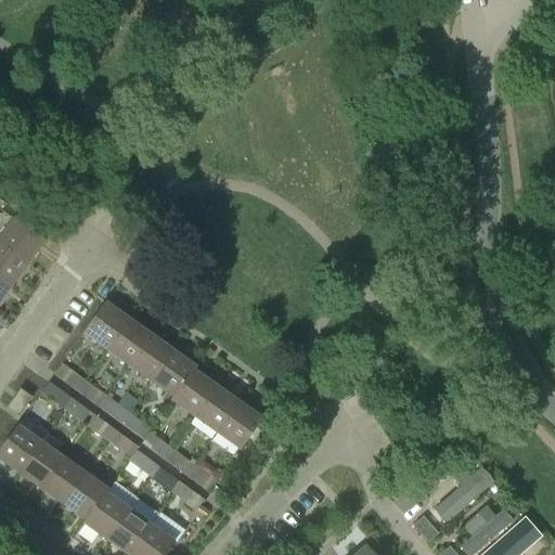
[(12,219),(0,236),(0,244),(28,265),(41,245),(43,242),(12,219)]
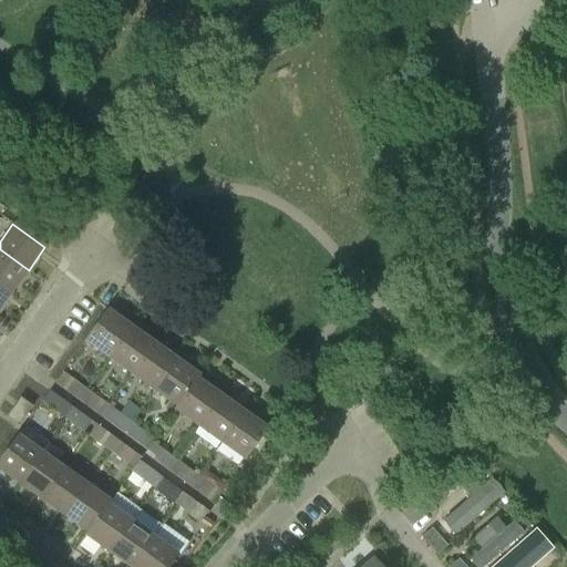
[(29,270),(0,249),(0,284),(12,294),(29,270)]
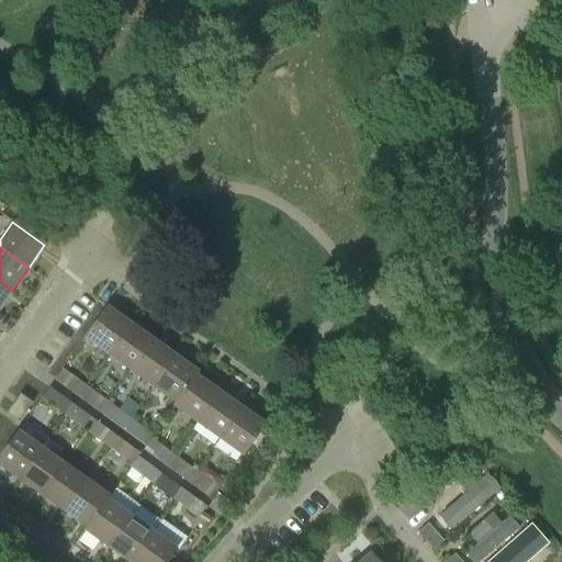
[(0,306),(12,291),(0,281),(0,306)]
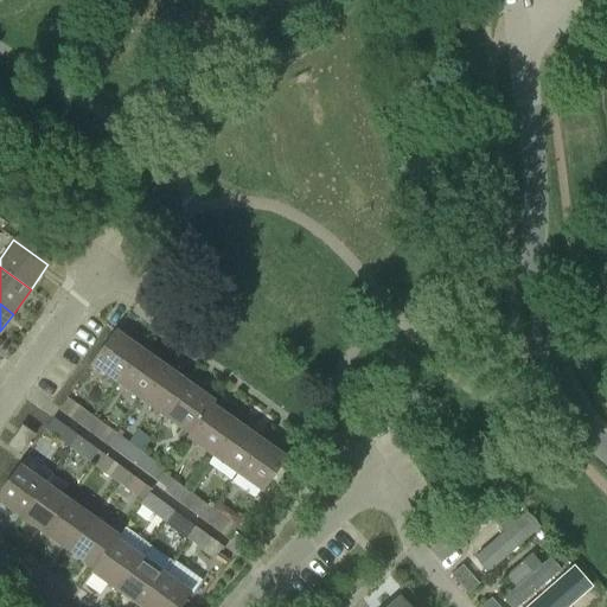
[(91,364),(117,383),(141,349),(115,331),(91,364)]
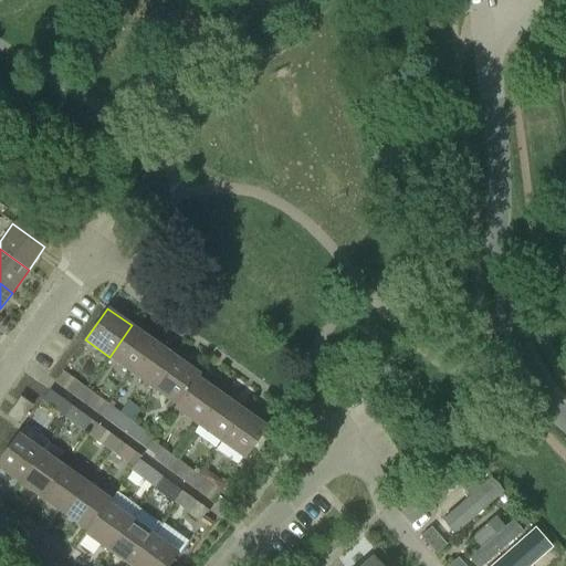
[(132,325),(109,357),(132,374),(155,342),(132,325)]
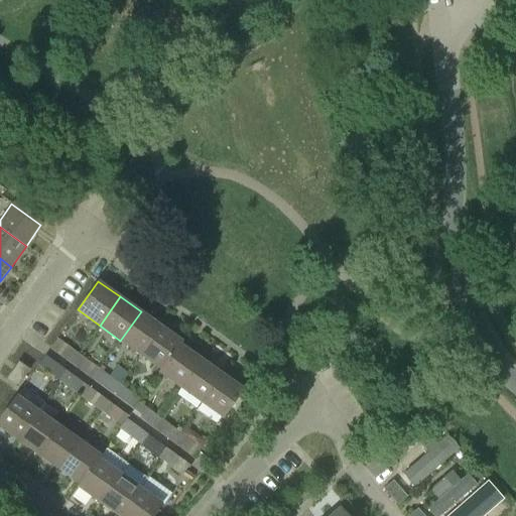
[(141,311),(120,341),(141,355),(161,327),(141,311)]
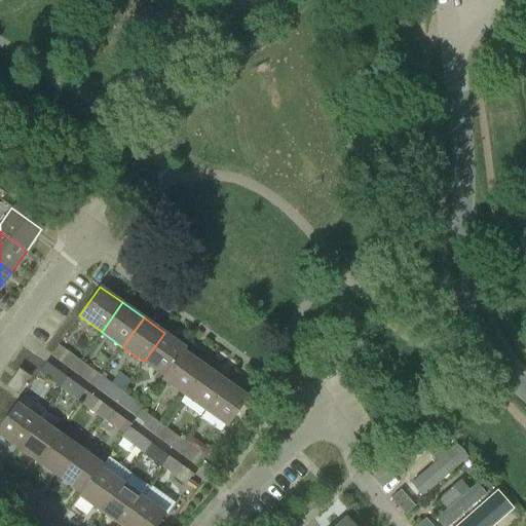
[(144,362),(164,377),(165,378),(185,351),(184,350),(186,348),(164,333),(144,362)]
